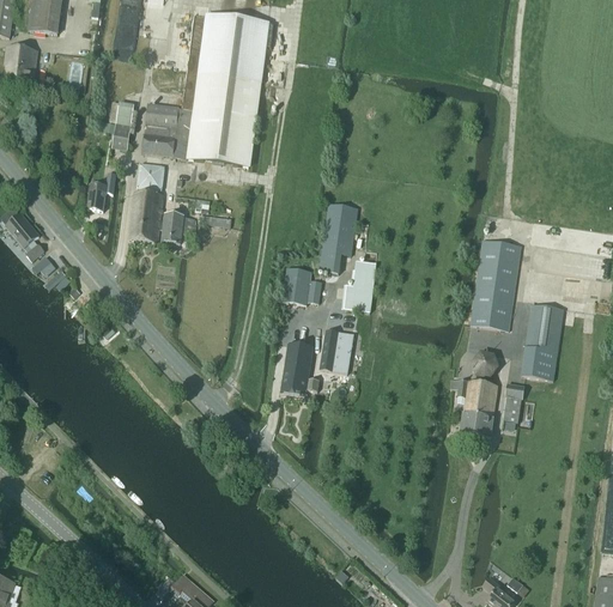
[(0,0),(0,34),(10,35),(13,0),(0,0)]
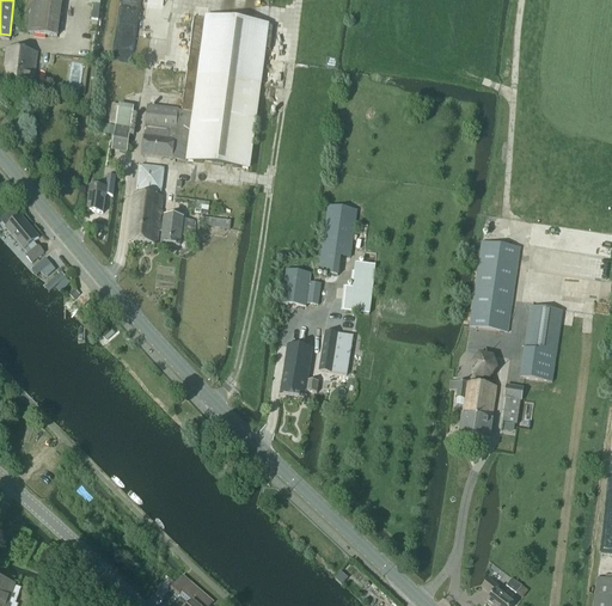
[(31,0),(28,29),(57,34),(61,0),(31,0)]
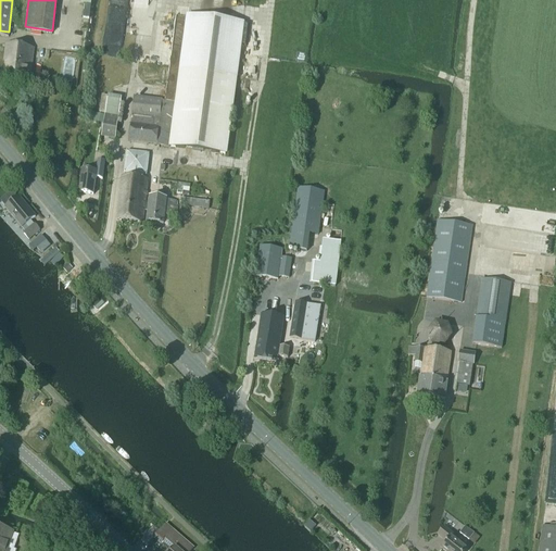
[(177,103),(172,142),(226,149),(230,116),(235,84),(237,73),(243,19),(189,12),(182,65),(177,103)]
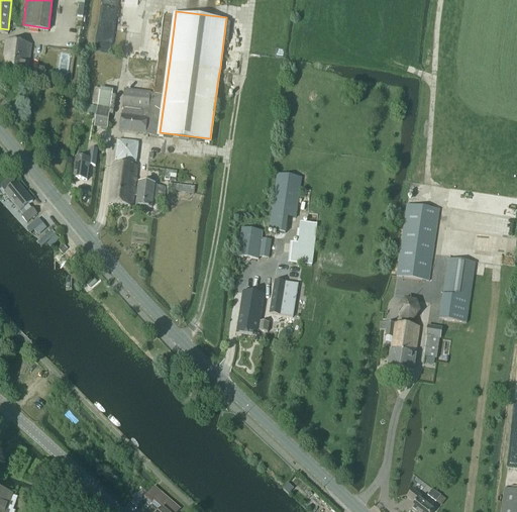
[(27,73),(30,41),(30,39),(6,36),(2,70),(27,73)]
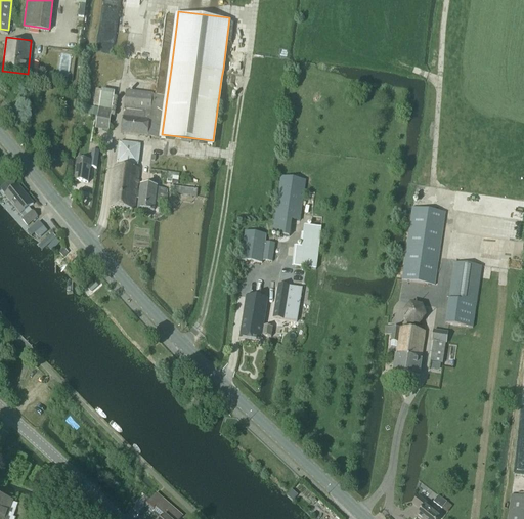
[(96,86),(93,102),(99,103),(95,126),(108,128),(115,92),(101,89),(101,87),(96,86)]
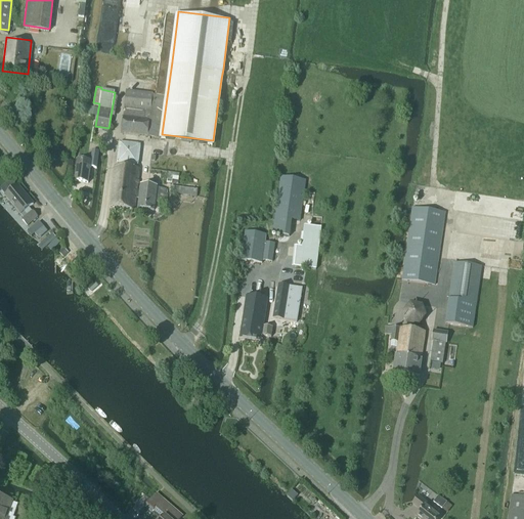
[(160,133),(162,117),(161,117),(163,98),(164,93),(153,91),(153,90),(126,87),(121,129),(160,133)]
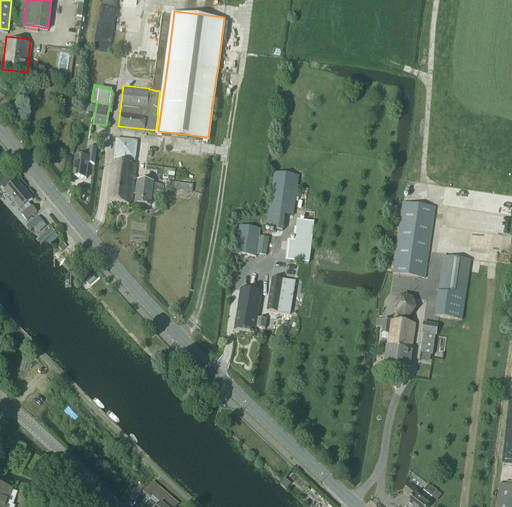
[(135,158),(137,136),(116,134),(114,156),(135,158)]
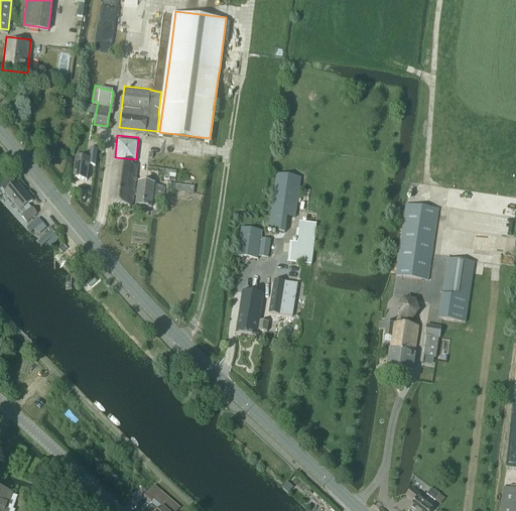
[(95,145),(91,144),(90,154),(89,156),(89,160),(94,160),(95,161),(97,145),(96,145),(95,145)]
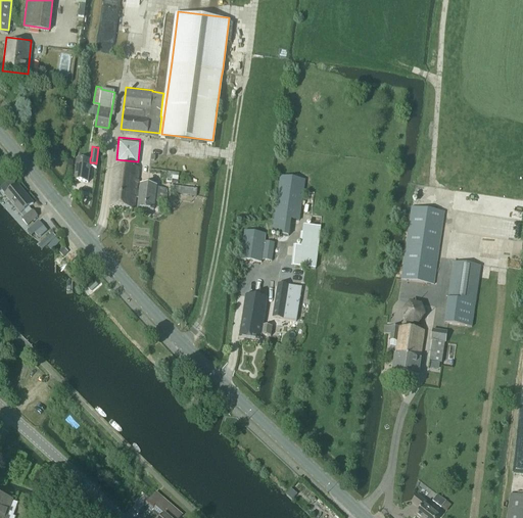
[(77,161),(75,177),(88,179),(90,162),(90,158),(78,156),(78,155),(77,155),(76,160),(77,161)]
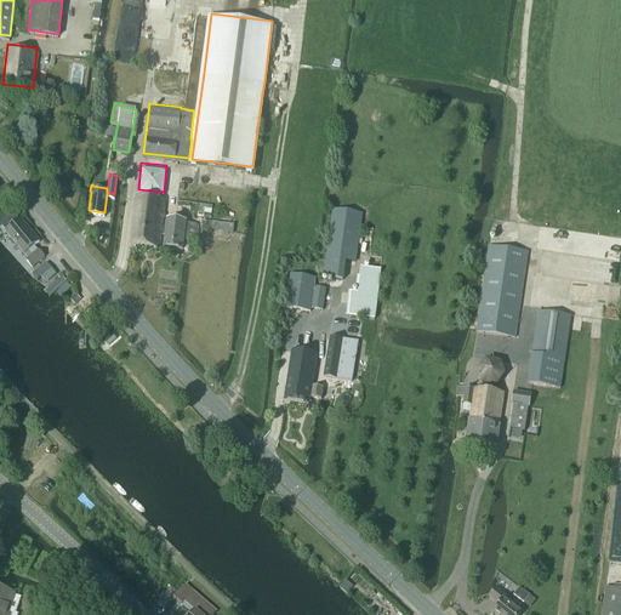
[(160,243),(165,195),(136,192),(131,239),(160,243)]
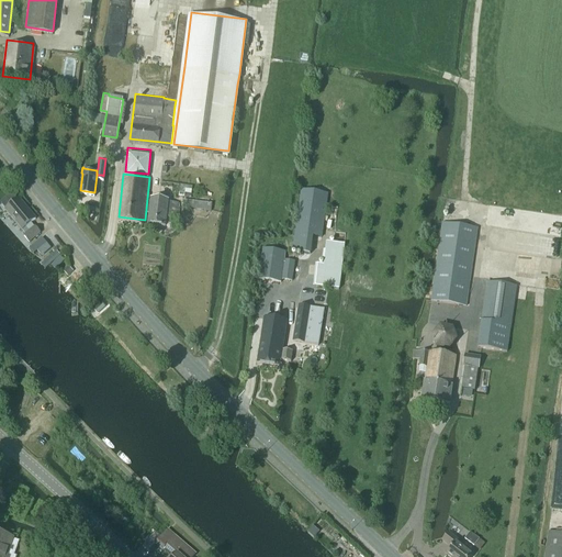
[(302,186),(293,247),(310,251),(313,232),(321,233),(325,209),(328,189),(318,188),(302,186)]
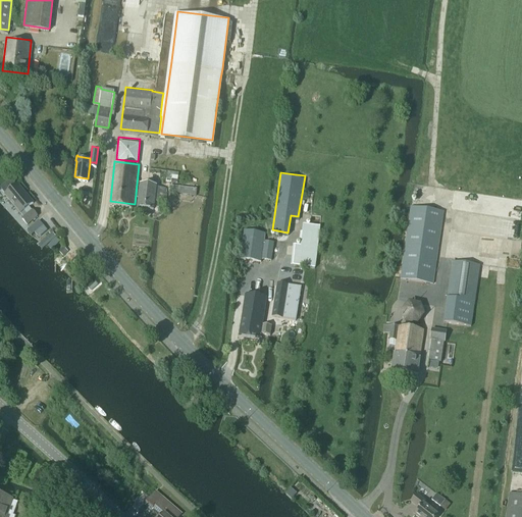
[(166,199),(167,189),(164,188),(164,185),(156,184),(157,182),(140,179),(138,205),(153,207),(154,198),(166,199)]
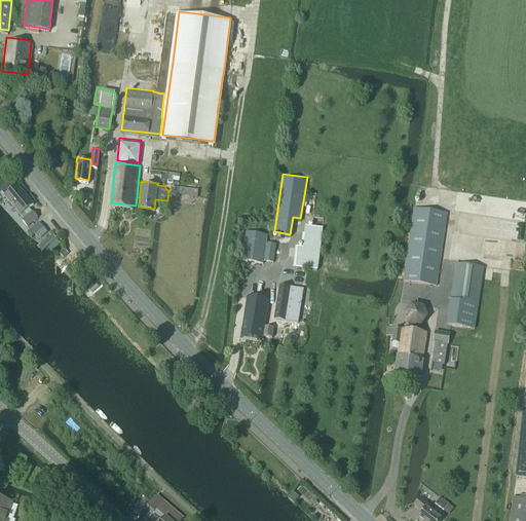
[(17,182),(4,192),(24,216),(23,217),(27,222),(37,214),(33,209),(32,209),(29,205),(34,200),(28,193),(26,194),(23,190),(24,189),(17,182)]
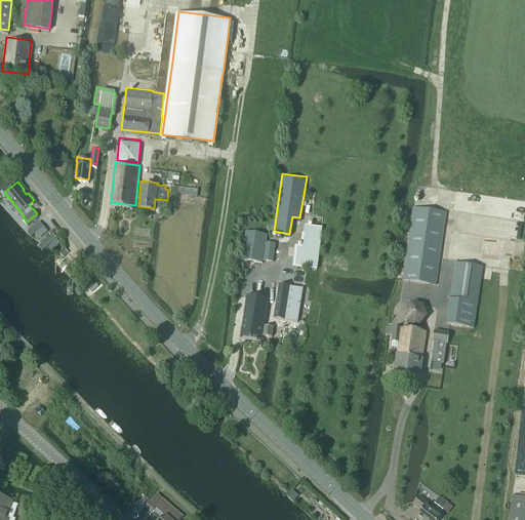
[(171,183),(170,190),(198,193),(198,187),(184,185),(171,183)]
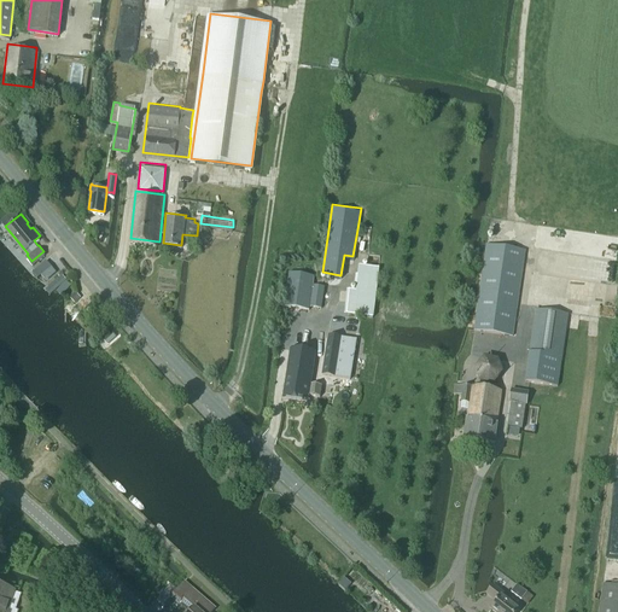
[(512,332),(525,246),(487,240),(474,326),(512,332)]
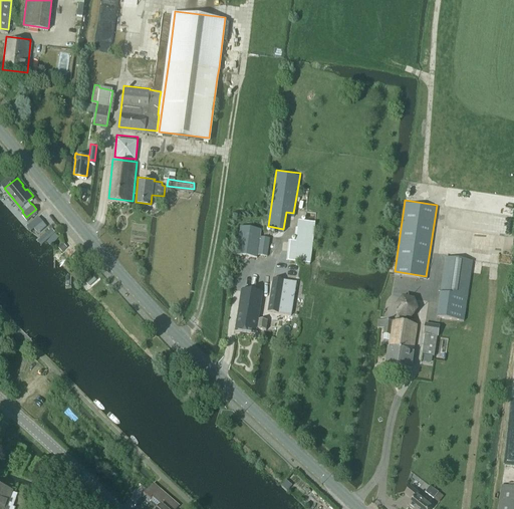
[(288,237),(287,248),(289,248),(288,254),(288,258),(310,260),(311,249),(313,235),(314,232),(315,219),(298,217),(295,238),(290,238),(288,237)]
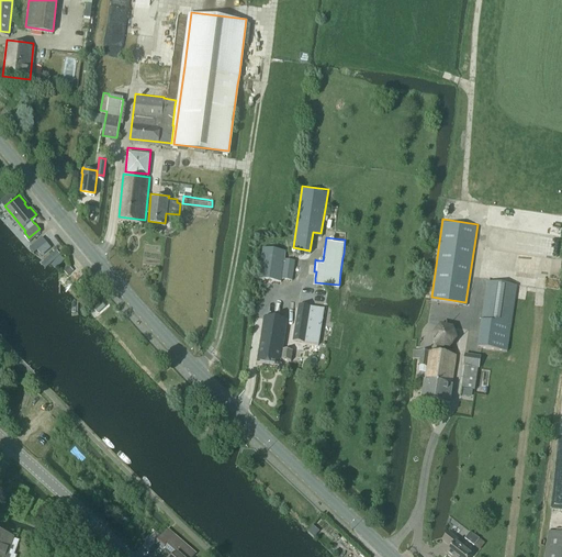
[(291,277),(294,257),(284,256),(285,248),(262,245),(259,275),(281,278),(282,276),(291,277)]
